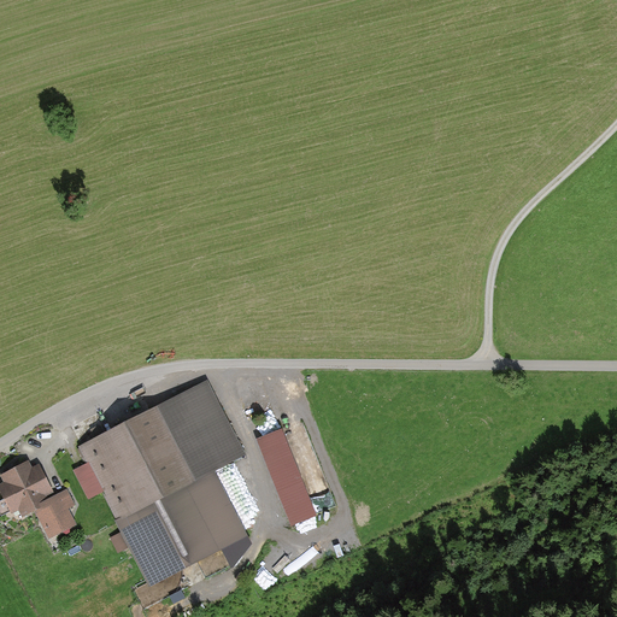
[(209,380),(78,450),(151,583),(248,532),(216,471),(248,453),(209,380)]
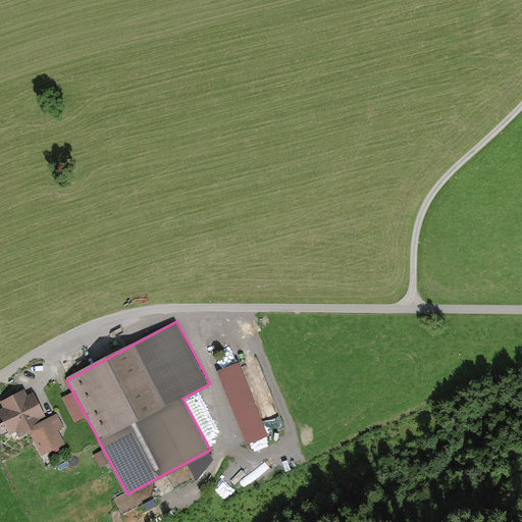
[(242,364),(219,372),(247,446),(269,437),(242,364)]
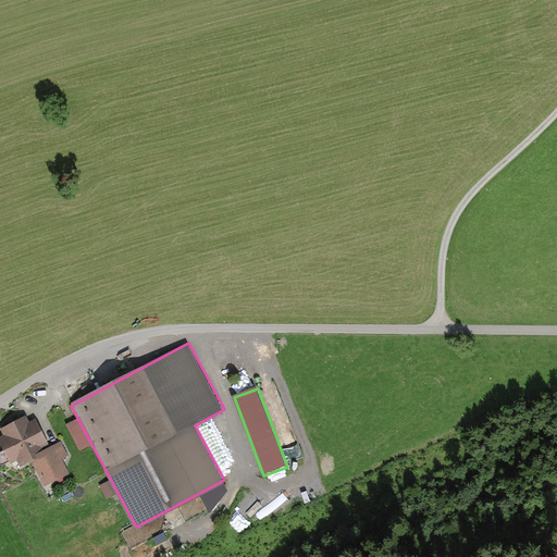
[(26,415),(1,428),(3,434),(0,435),(0,442),(11,463),(17,460),(21,466),(32,460),(45,454),(42,449),(50,445),(36,418),(31,421),(26,415)]
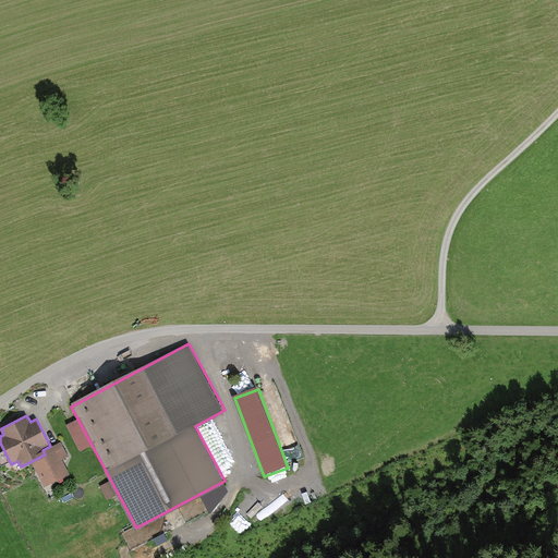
[(61,441),(50,446),(43,450),(45,455),(32,461),(45,486),(70,473),(63,459),(69,457),(61,441)]
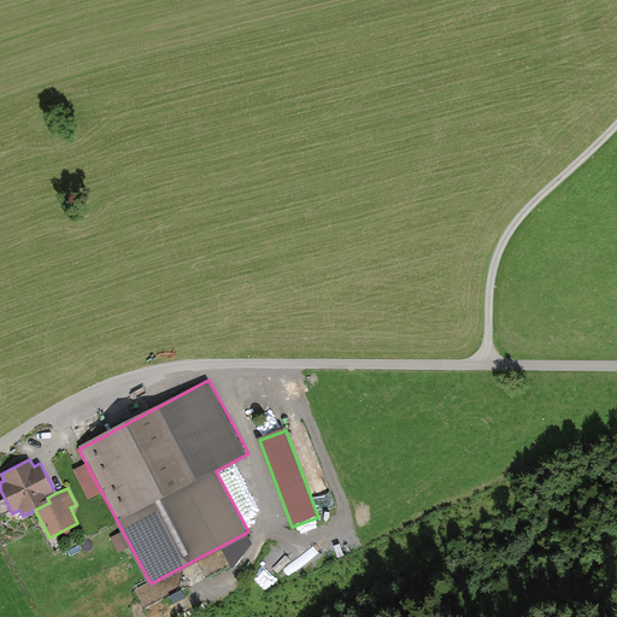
[(112,536),(119,552),(129,546),(122,532),(112,536)]
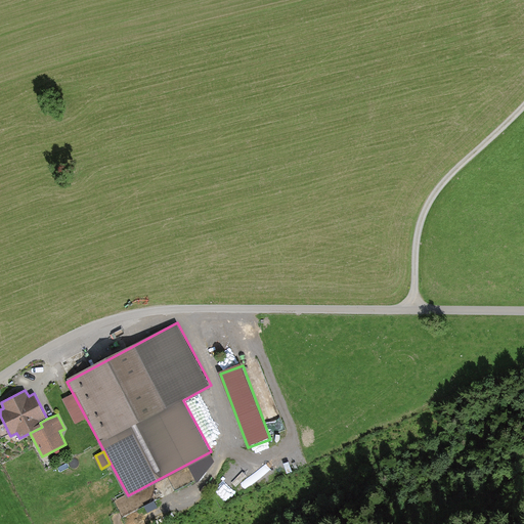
[(246,489),(266,476),(262,469),(242,483),(246,489)]
